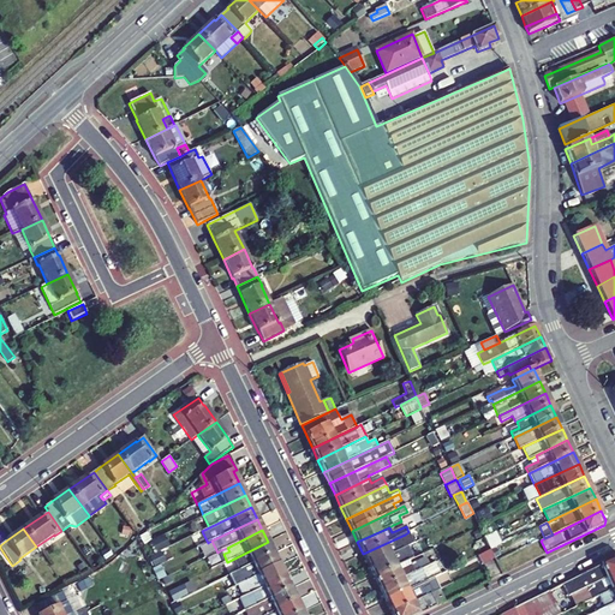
[(151,541),(148,532),(139,537),(143,544),(151,541)]
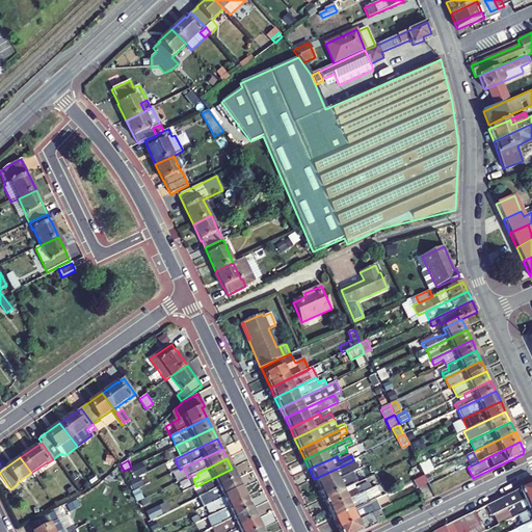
[(432,472),(427,461),(420,466),(424,476),(430,473),(432,472)]
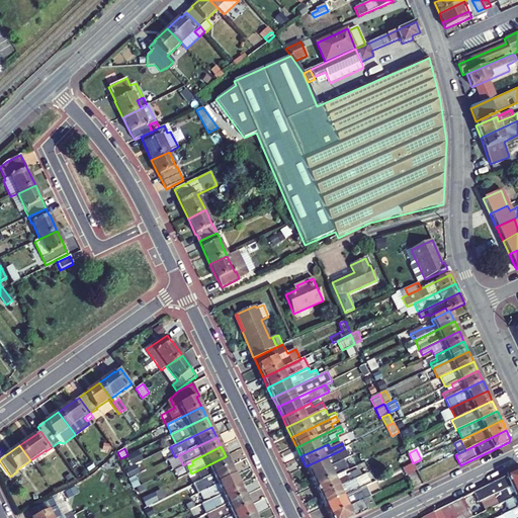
[(341,450),(306,466),(311,477),(343,460),(346,459),(341,450)]
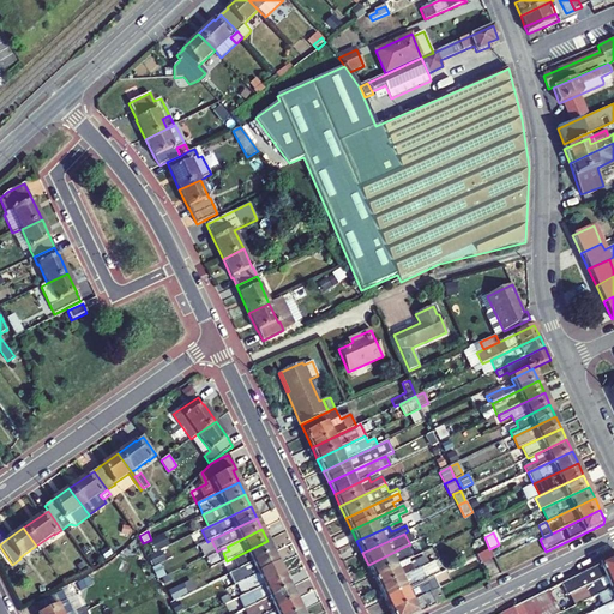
[(169,546),(164,535),(149,542),(154,554),(169,546)]
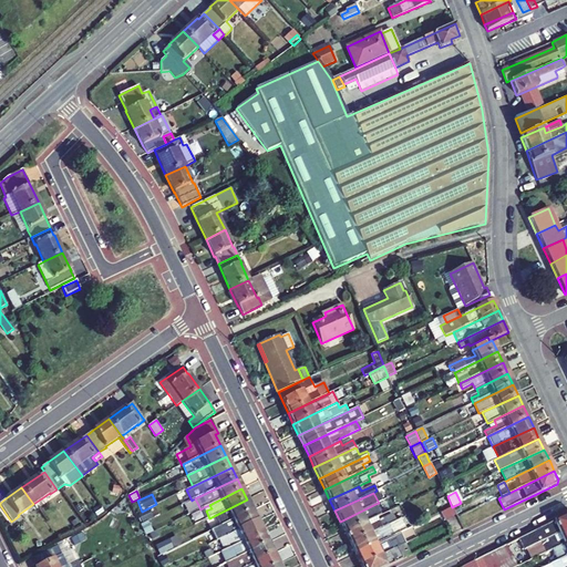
[(452,507),(446,496),(439,500),(444,511),(452,507)]
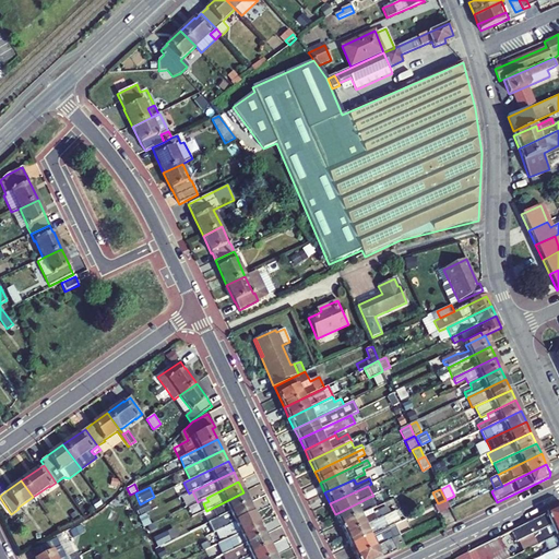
[(249,503),(244,492),(213,508),(217,519),(249,503)]
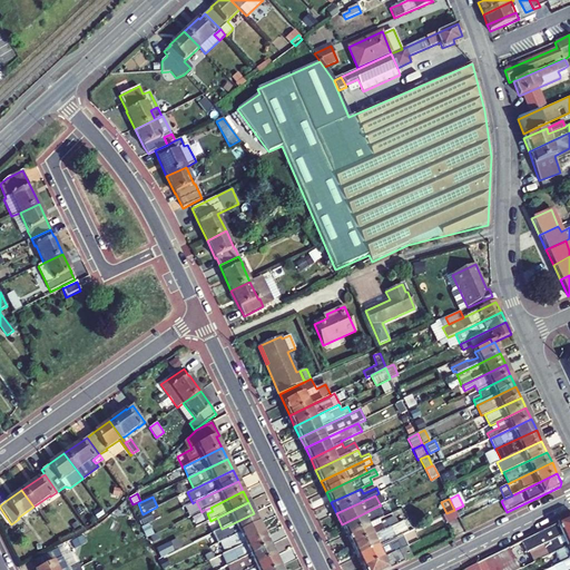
[(163,518),(157,507),(143,514),(136,517),(141,528),(163,518)]
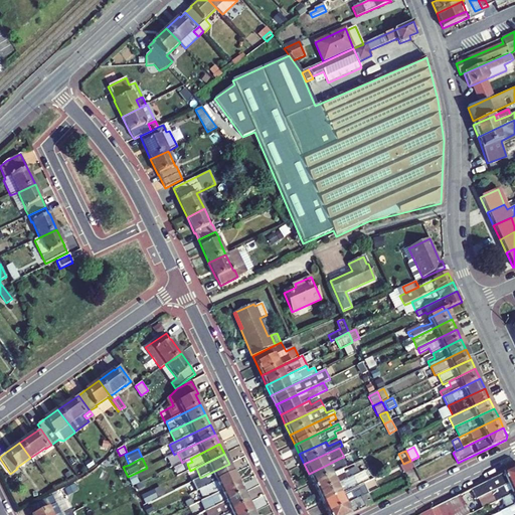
[(346,468),(341,458),(309,474),(313,484),(340,471),(343,470),(346,468)]
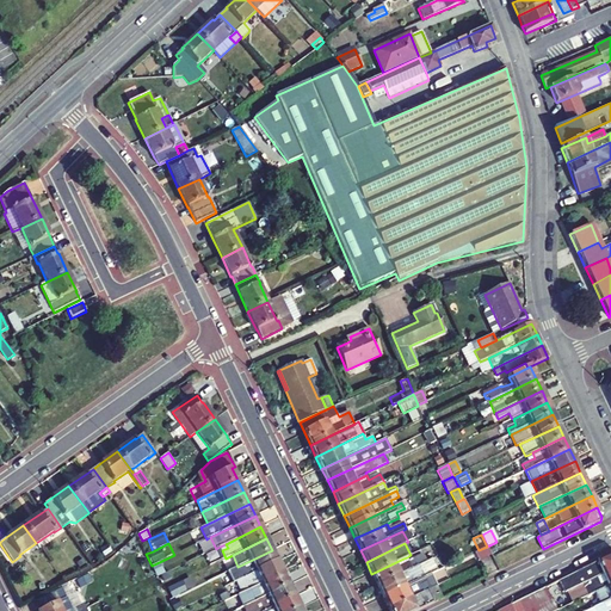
[(499,555),(494,543),(487,547),(491,554),(493,559),(499,555)]
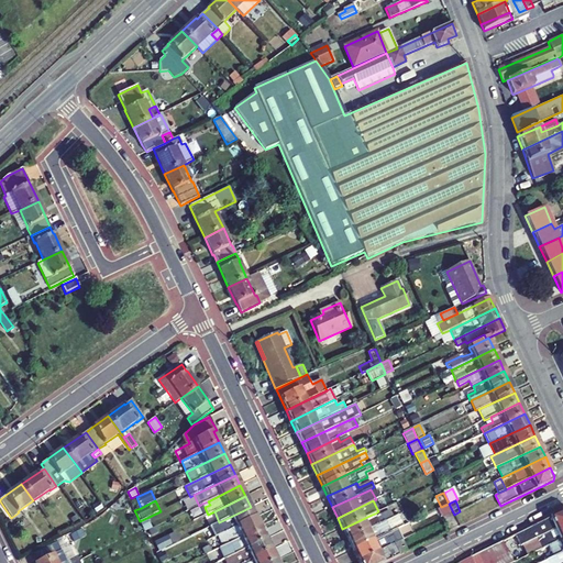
[(452,510),(449,504),(441,507),(440,508),(444,515),(452,510)]
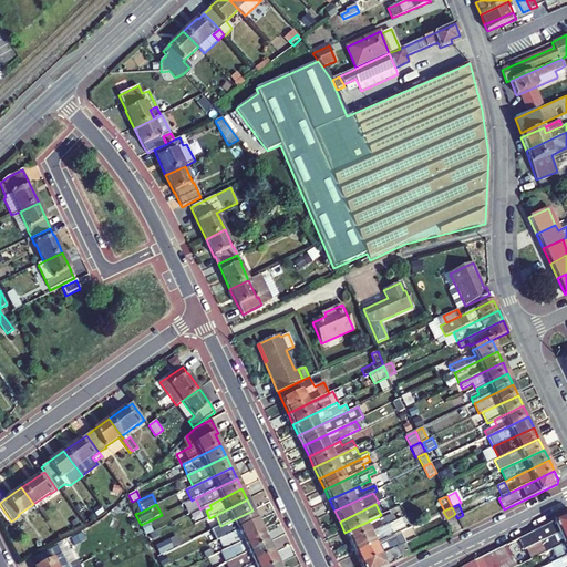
[(258,522),(253,511),(220,526),(212,531),(217,542),(219,540),(226,537),(258,522)]
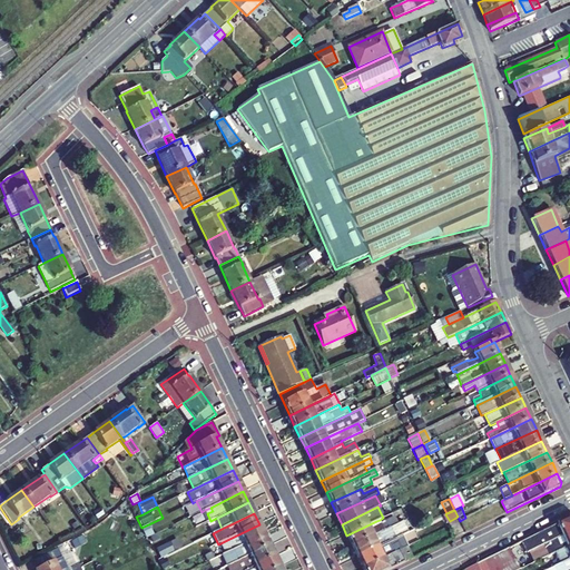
[(379,526),(376,521),(346,536),(352,547),(397,524),(394,518),(381,524),(379,526)]
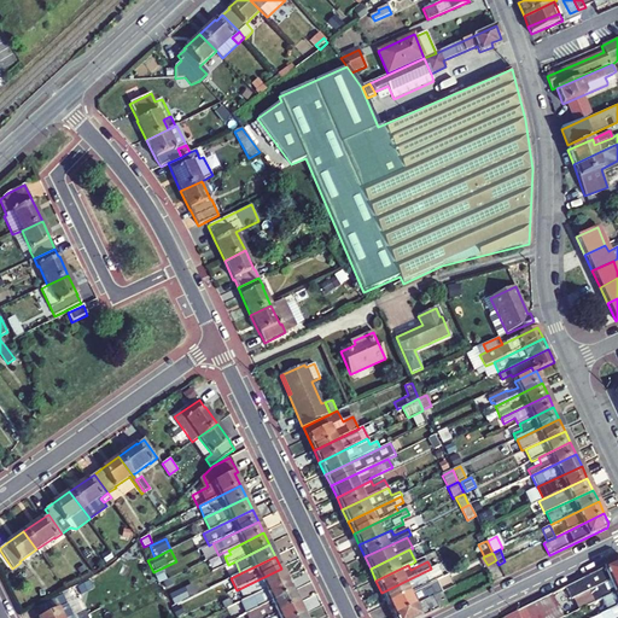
[(617,561),(517,612),(519,617),(563,617),(564,617),(558,607),(573,600),(578,611),(602,600),(614,593),(617,592),(617,561)]
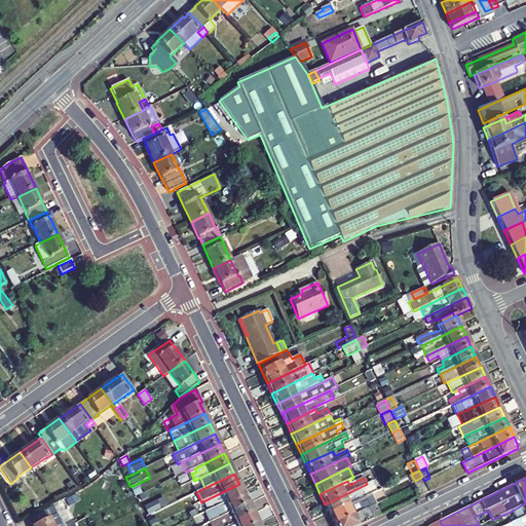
[(427,492),(422,482),(421,480),(414,483),(415,485),(414,485),(419,496),(427,492)]
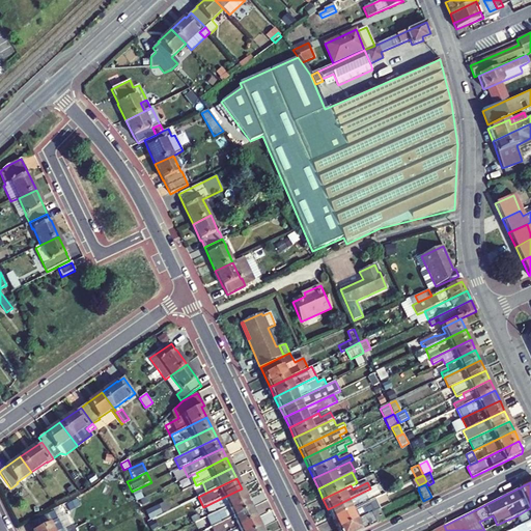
[(370,488),(328,509),(333,520),(374,500),(381,497),(375,486),(370,488)]
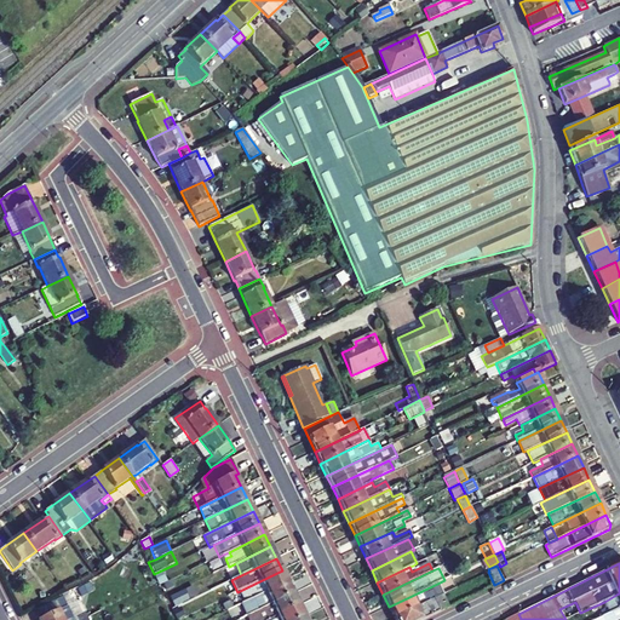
[(166,577),(164,570),(156,574),(159,580),(166,577)]
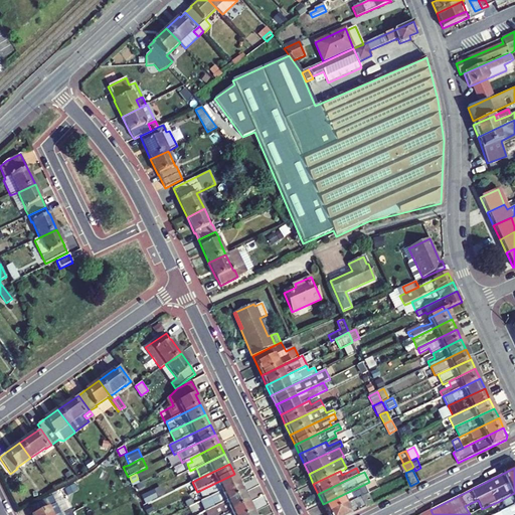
[(234,474),(205,488),(199,491),(204,500),(205,500),(239,484),(234,474)]
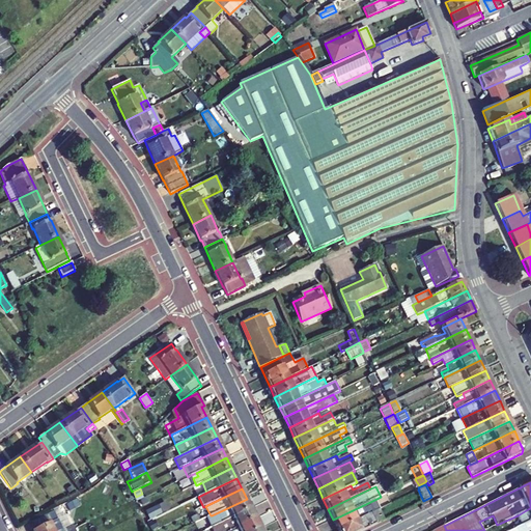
[(247,499),(212,515),(214,519),(210,521),(211,524),(207,525),(210,529),(215,527),(251,508),(247,499)]
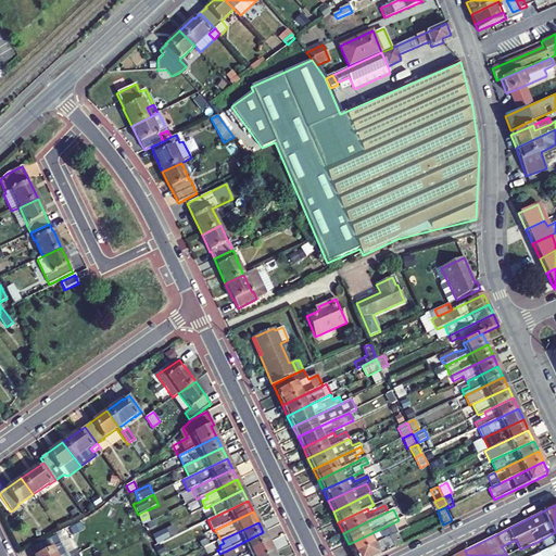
[(392,523),(349,544),(354,554),(389,538),(396,533),(392,523)]
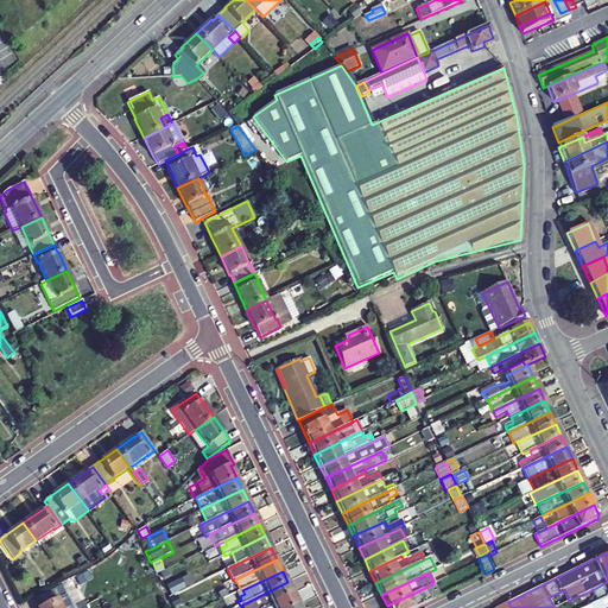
[(173,594),(196,584),(192,575),(169,583),(173,594)]
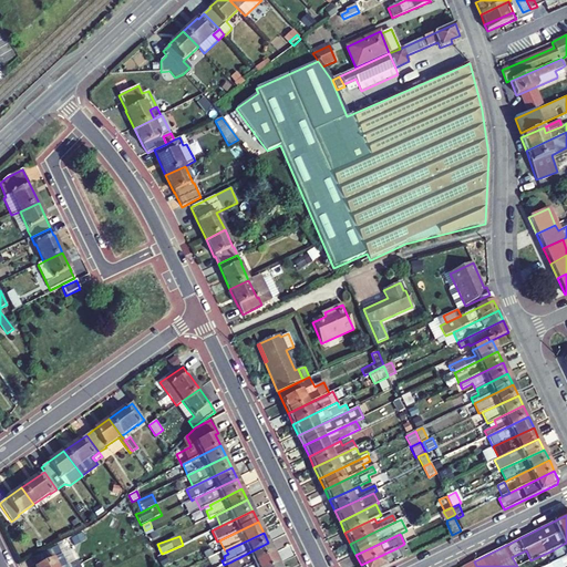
[(268,543),(229,563),(232,566),(246,566),(254,564),(274,554),(268,543)]
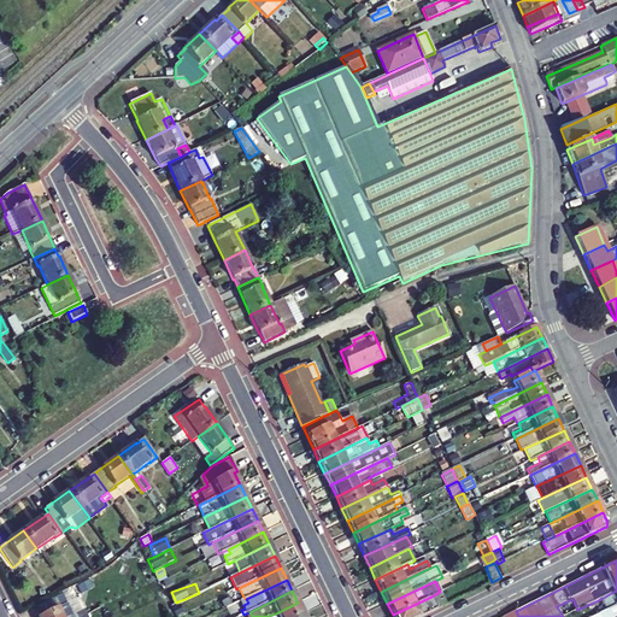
[(616,591),(613,592),(601,599),(606,610),(616,605),(616,591)]
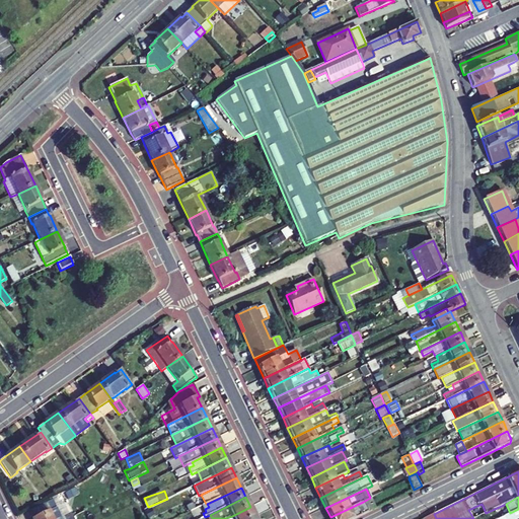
[(376,508),(371,498),(370,498),(363,502),(368,512),(376,508)]
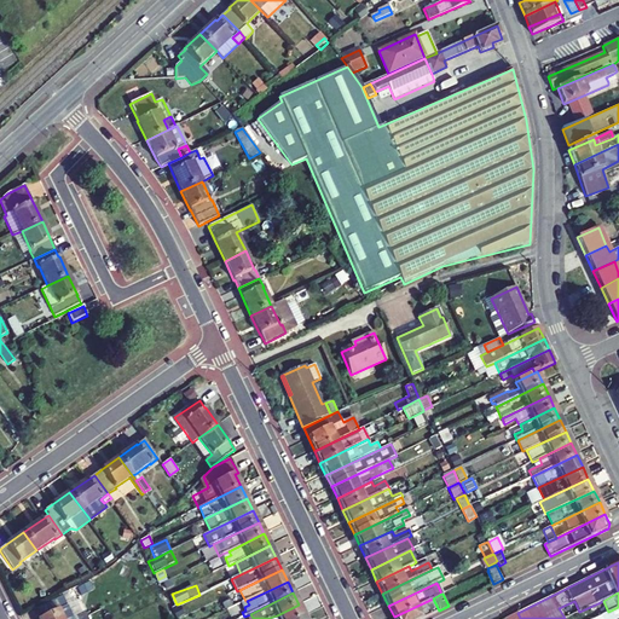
[(421,618),(439,611),(433,599),(394,617),(394,618),(421,618)]
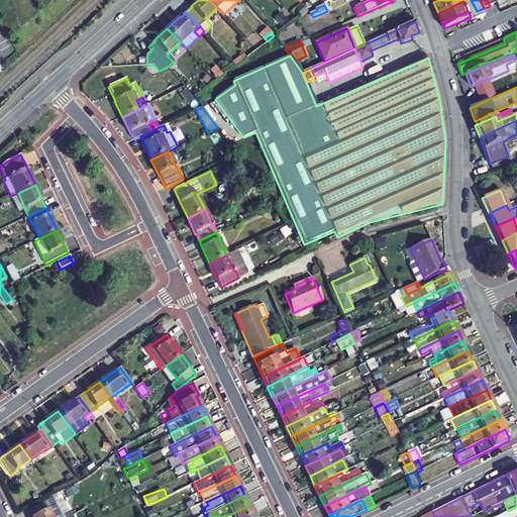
[(249,505),(231,514),(224,516),(249,516),(254,515),(249,505)]
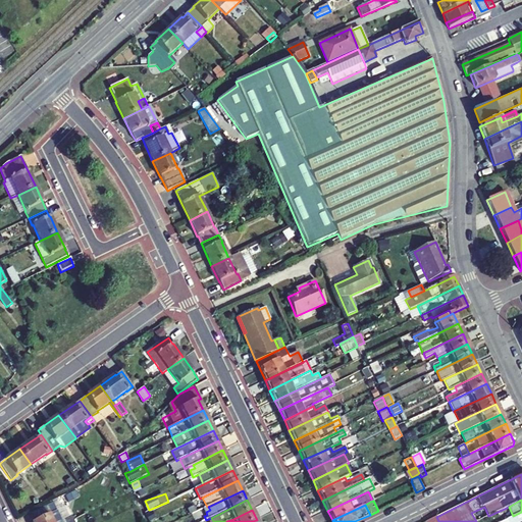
[(61,521),(56,511),(34,521),(61,521)]
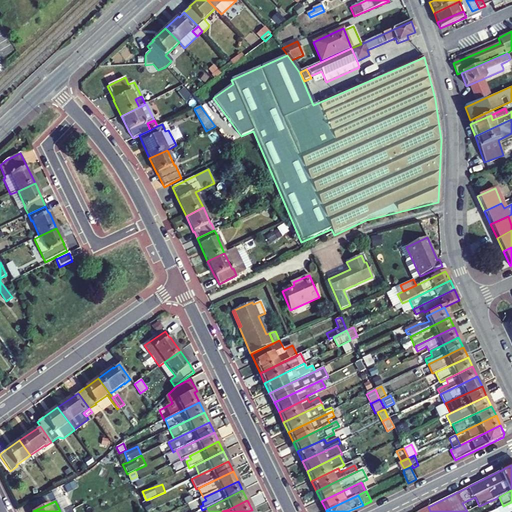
[(511,511),(511,502),(503,506),(497,510),(498,511),(511,511)]
